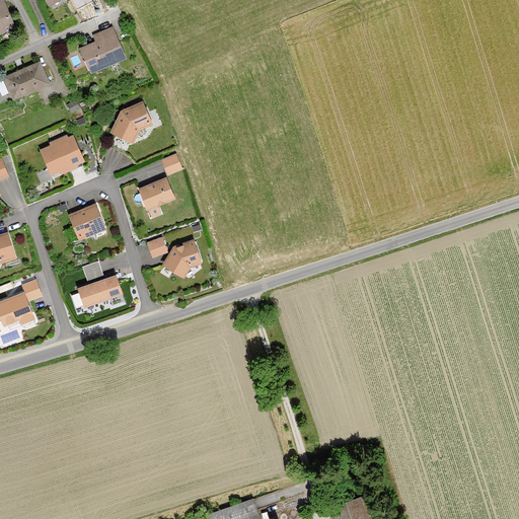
[(3,0),(0,0),(0,35),(16,29),(3,0)]
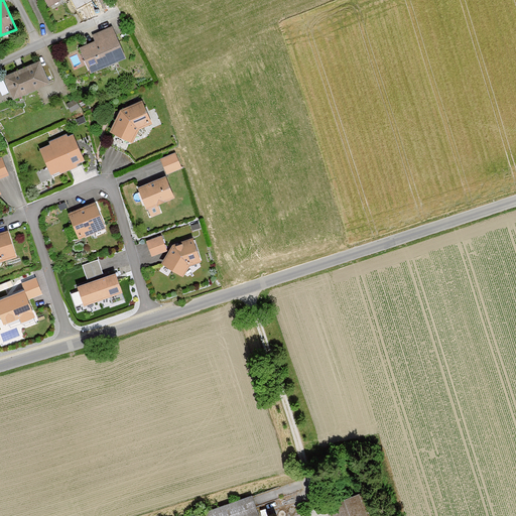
[(118,35),(114,28),(96,37),(98,43),(82,50),(87,61),(93,58),(99,72),(124,58),(114,37),(118,35)]
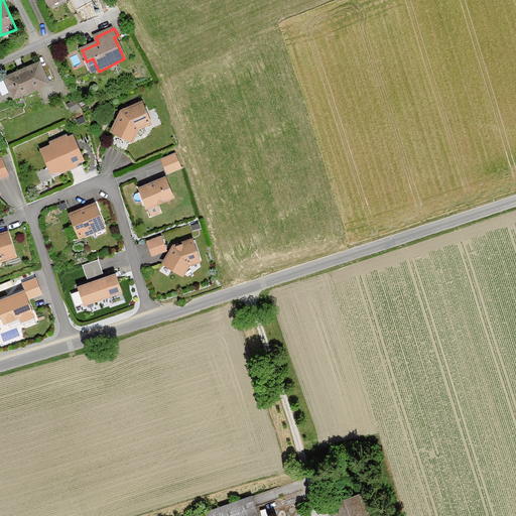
[(40,63),(5,79),(14,100),(49,85),(40,63)]
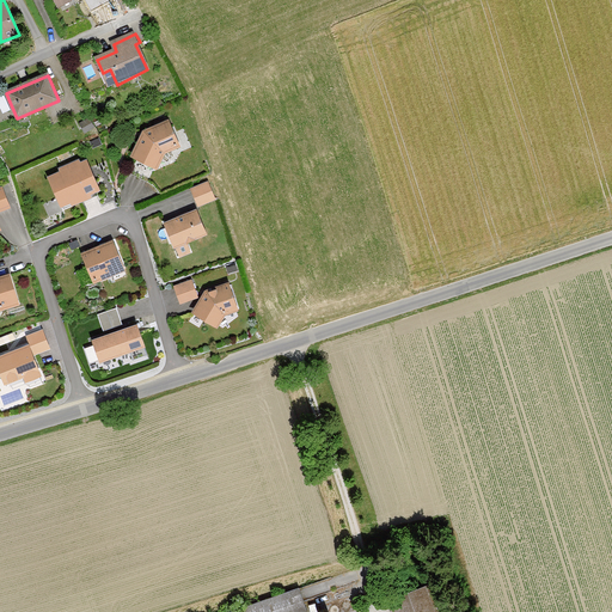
[(181,145),(169,120),(142,132),(129,155),(157,169),(164,153),(181,145)]
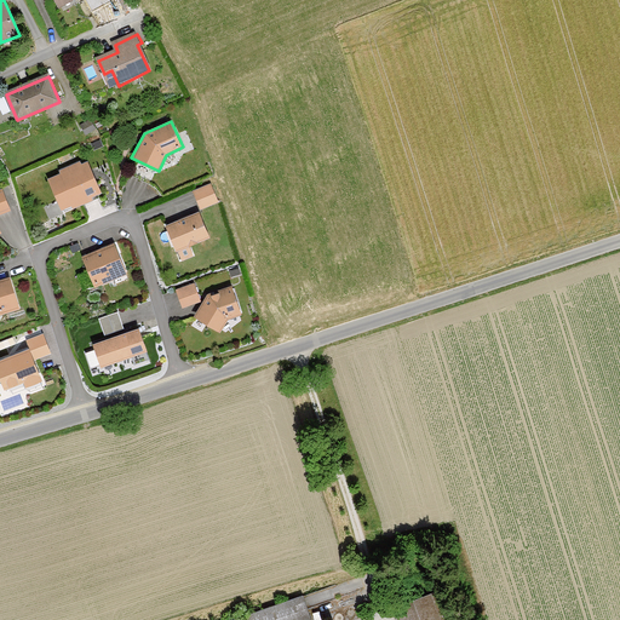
[(102,195),(89,165),(82,168),(80,164),(61,172),(63,176),(50,182),(63,212),(75,207),(76,211),(93,204),(92,200),(102,195)]
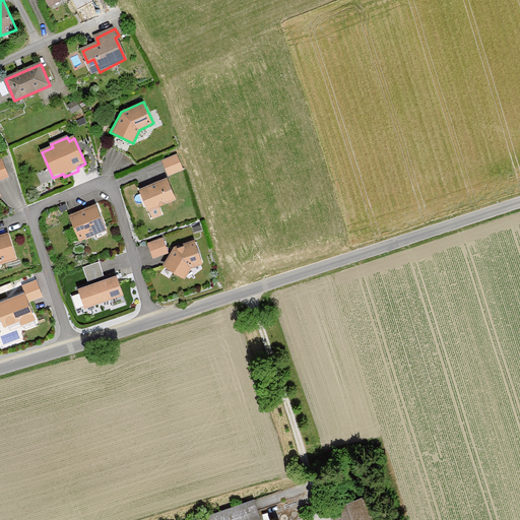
[(176,154),(163,159),(168,174),(181,169),(176,154)]
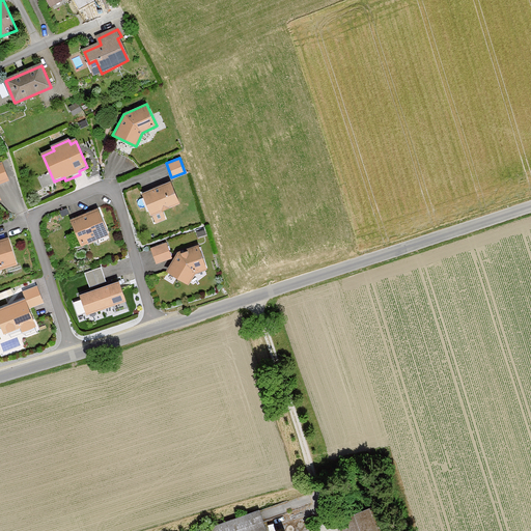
[(0,185),(9,182),(2,163),(0,163),(0,200),(1,200),(0,197),(0,185)]
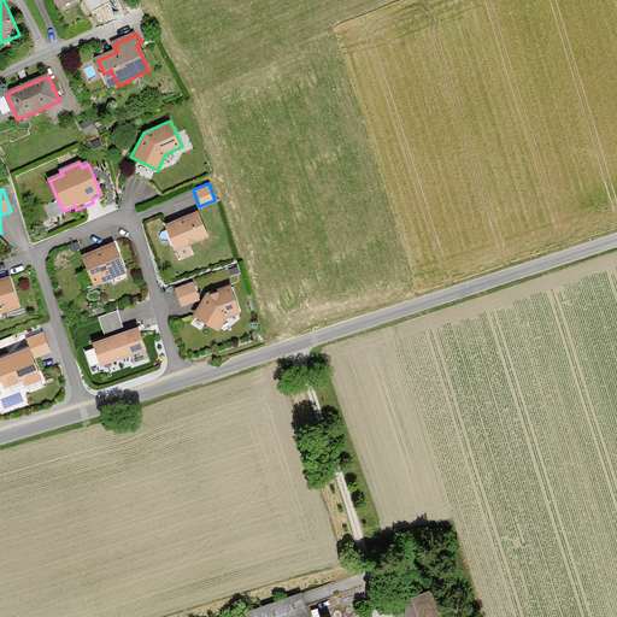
[(198,211),(165,224),(175,248),(207,236),(198,211)]
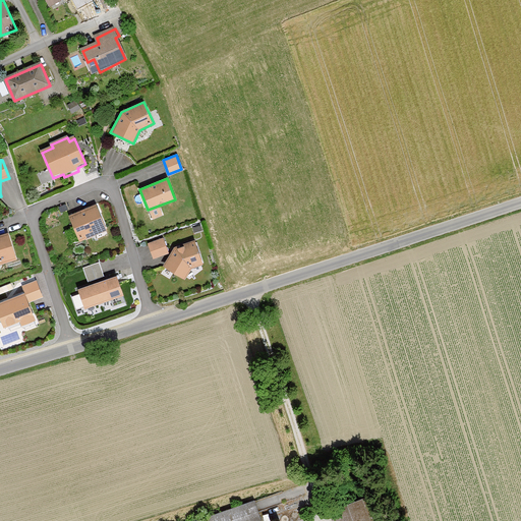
[(97,205),(69,216),(78,239),(106,228),(97,205)]
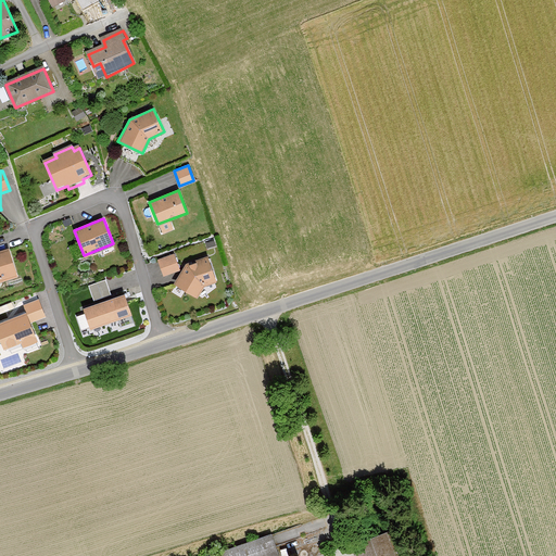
[(9,249),(0,251),(0,281),(17,276),(9,249)]
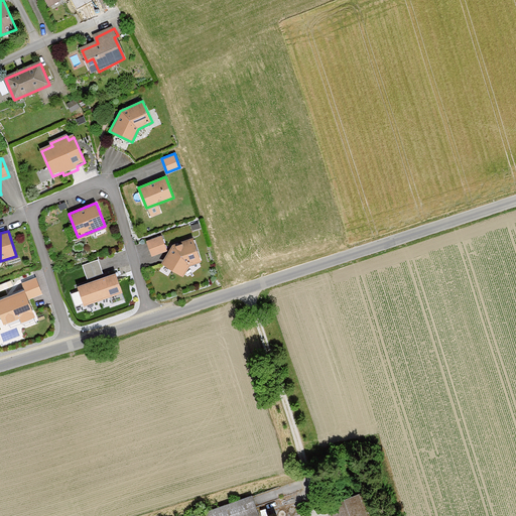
[(150,256),(167,250),(161,234),(145,240),(150,256)]
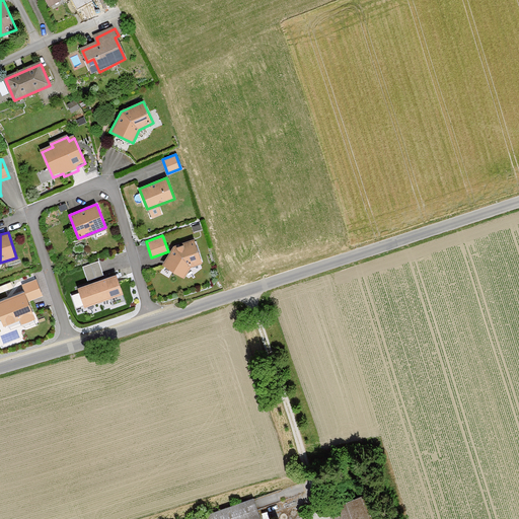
[(201,261),(195,240),(174,246),(163,268),(182,278),(190,264),(201,261)]
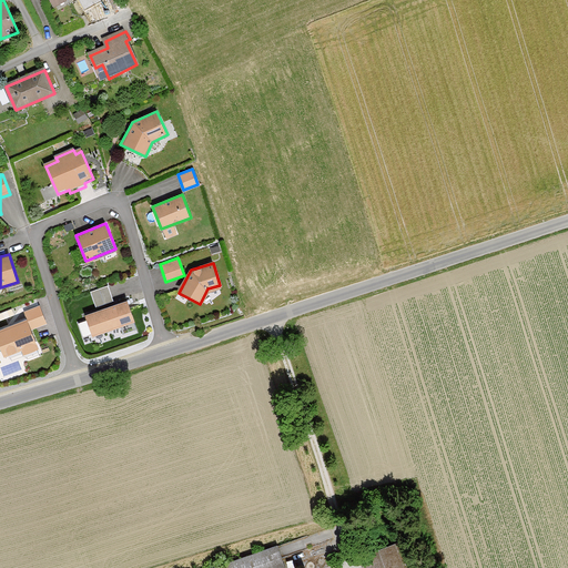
[(91,288),(95,303),(114,297),(110,283),(91,288)]
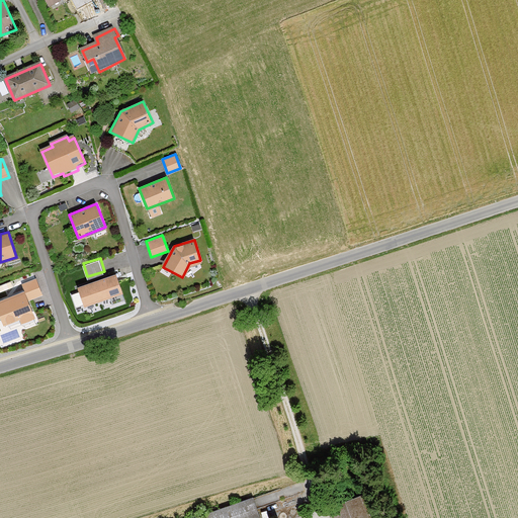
[(116,274),(77,286),(83,308),(122,293),(116,274)]
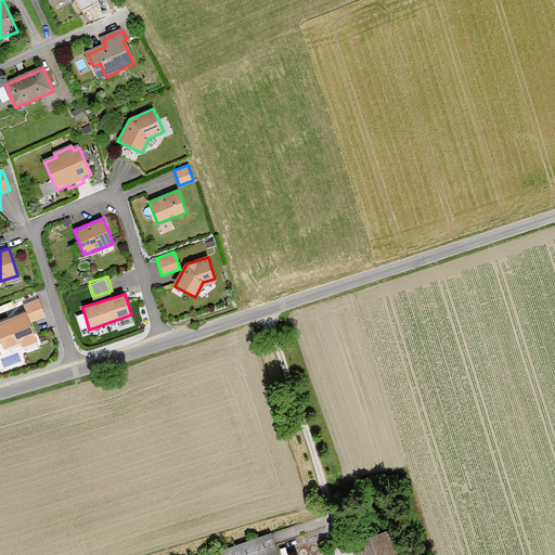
[(30,320),(47,313),(39,295),(23,301),(30,320)]
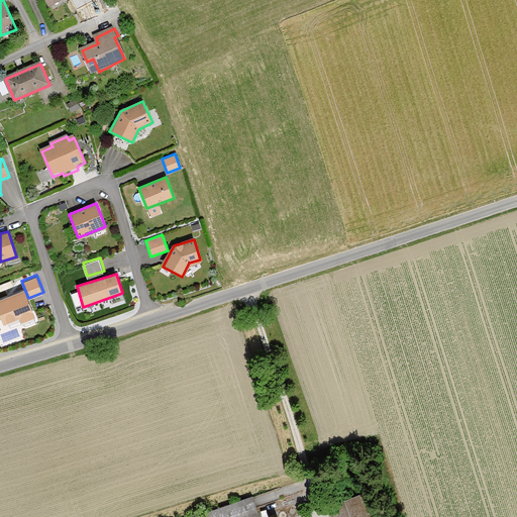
[(25,291),(0,300),(0,318),(3,326),(19,320),(21,324),(35,318),(25,291)]
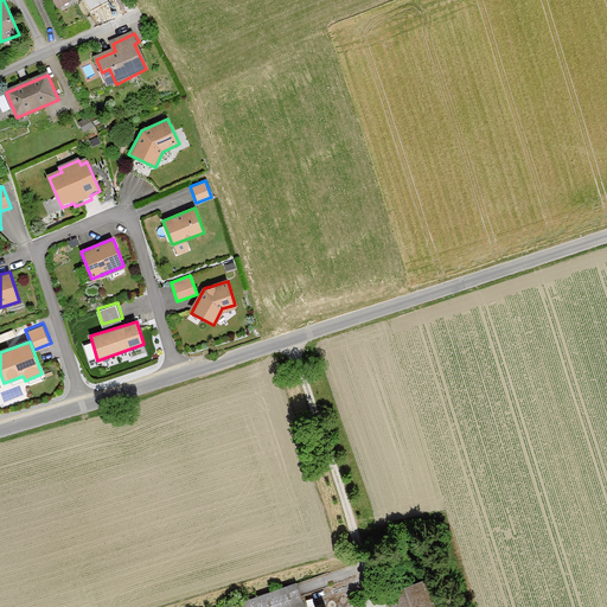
[(383,594),(387,606),(433,606),(422,579),(383,594)]
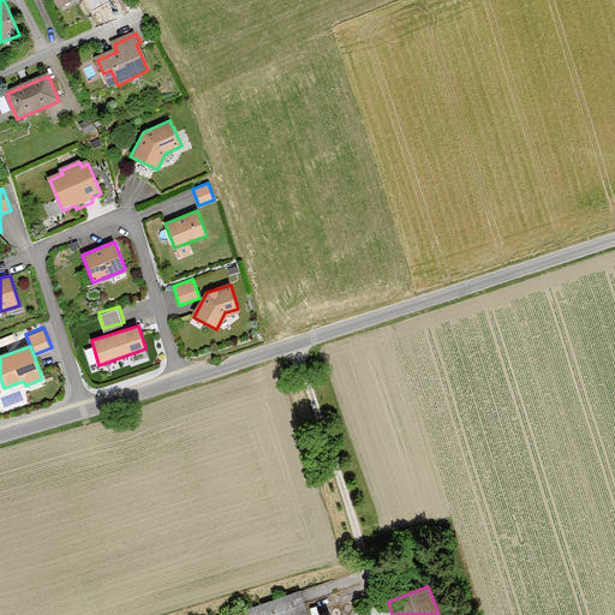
[(309,614),(300,589),(225,614),(309,614)]
